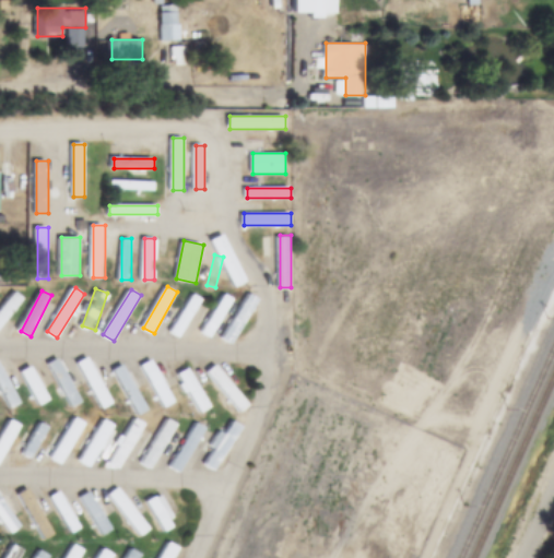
[(0,330),(26,298),(18,292),(0,312),(0,330)]
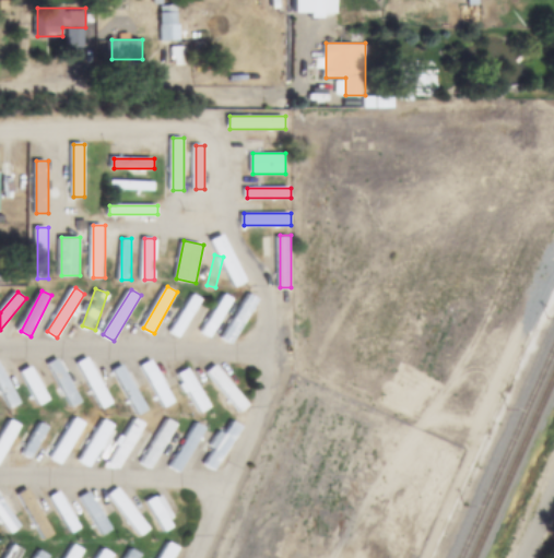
[(204,299),(197,294),(172,331),(179,336),(204,299)]
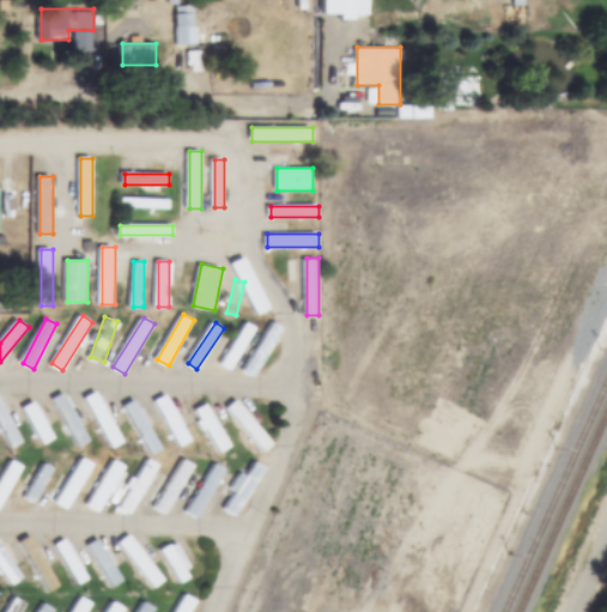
[(258,327),(248,322),(224,363),(232,368),(258,327)]
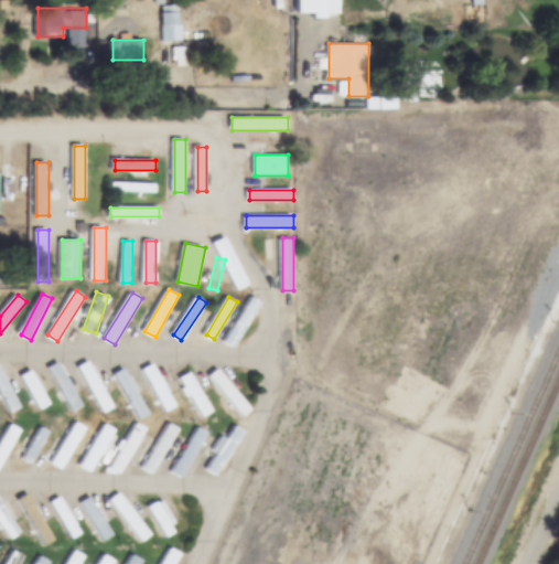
[(226,341),(236,348),(264,302),(254,297),(226,341)]
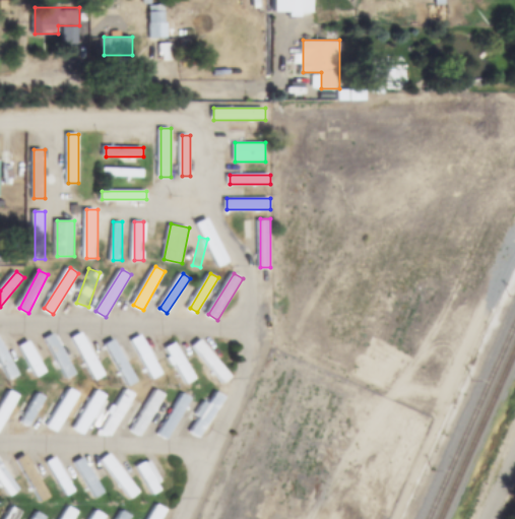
[(94,379),(104,375),(84,331),(75,335),(94,379)]
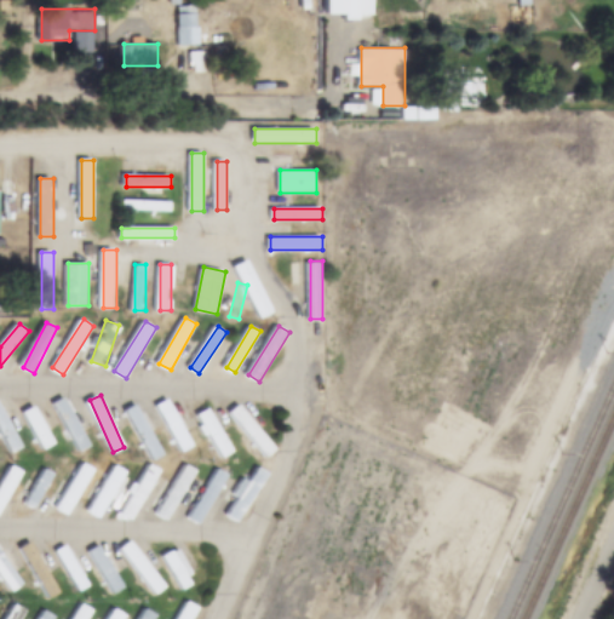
[(159,405),(183,451),(195,445),(170,399),(159,405)]
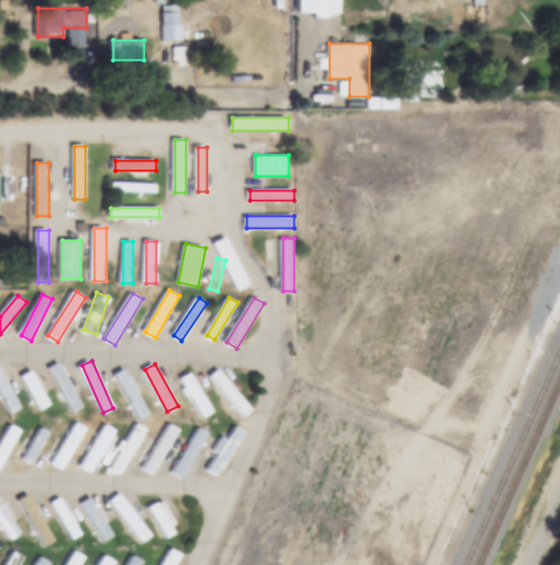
[(21,408),(0,366),(0,390),(11,412),(21,408)]
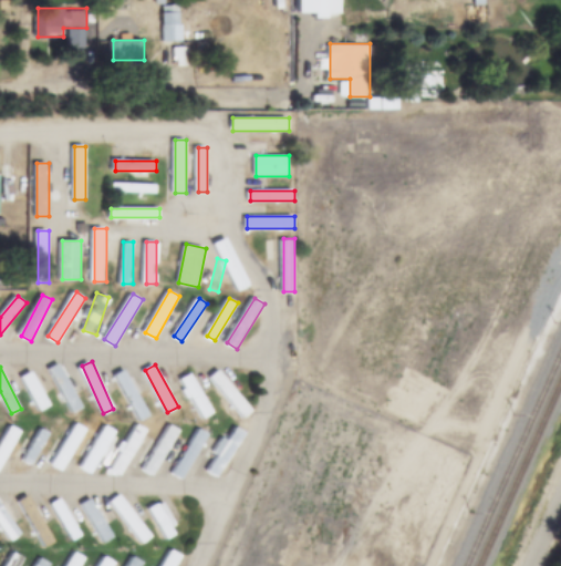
[(115,374),(142,420),(152,414),(125,369),(115,374)]
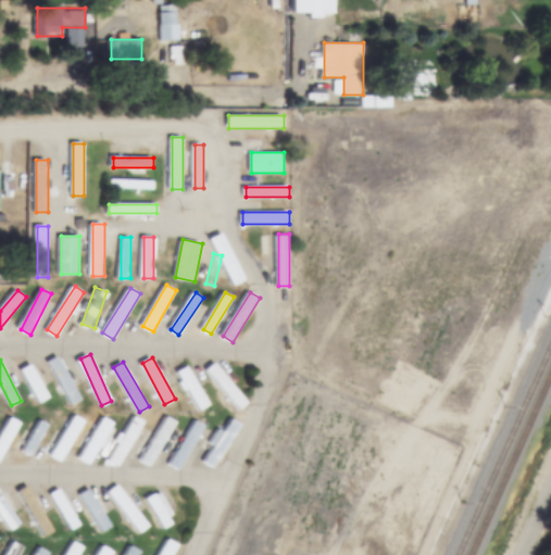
[(57,367),(77,405),(85,401),(64,363),(57,367)]
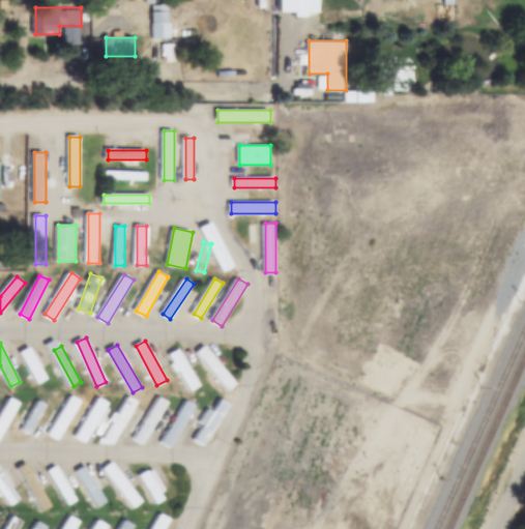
[(231,389),(238,382),(204,346),(197,353),(231,389)]
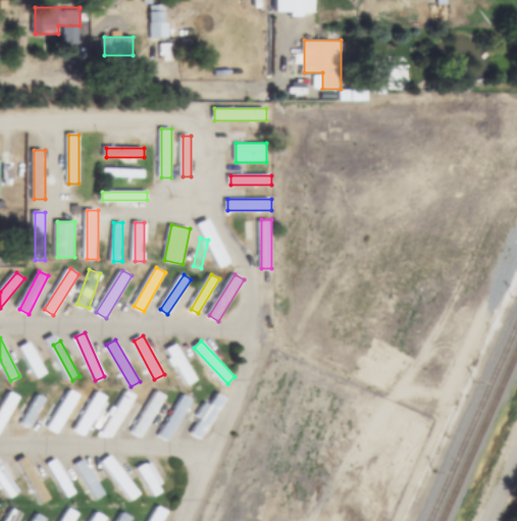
[(21,347),(38,377),(47,372),(31,342),(21,347)]
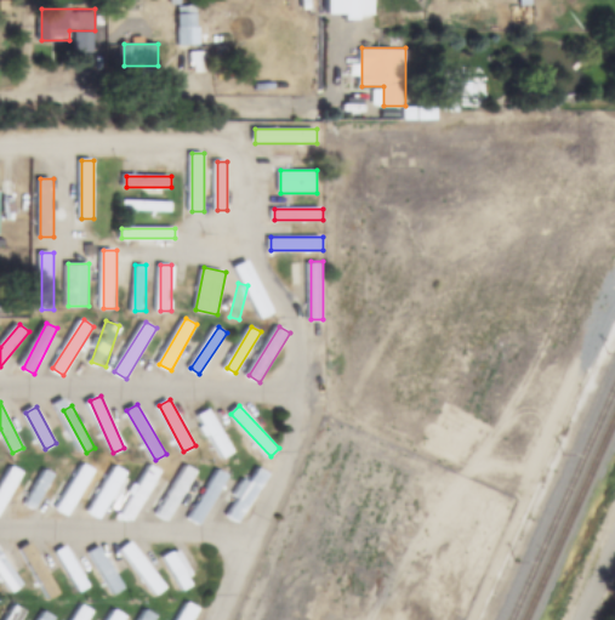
[(235,450),(210,409),(199,416),(225,458),(235,450)]
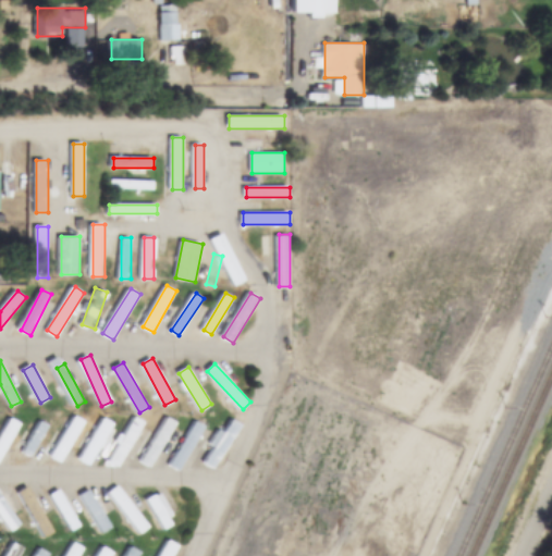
[(62,462),(87,421),(77,415),(52,456),(62,462)]
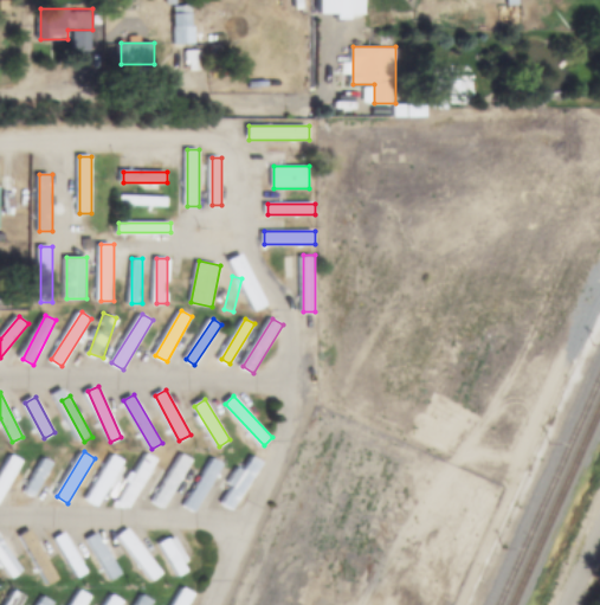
[(130,509),(160,459),(148,452),(118,502),(130,509)]
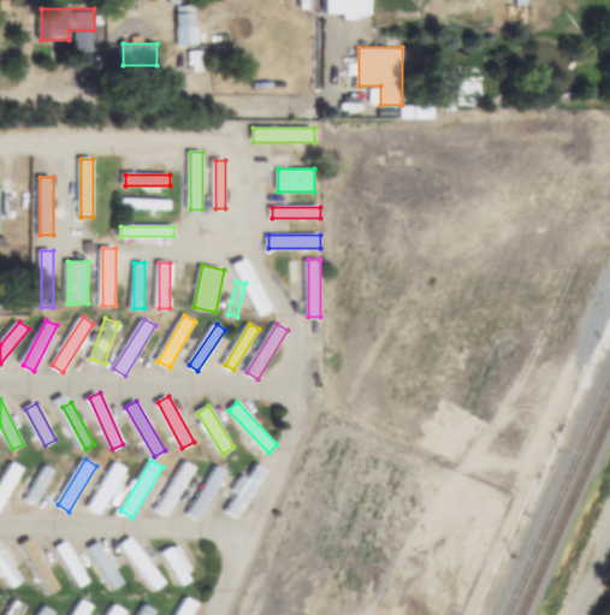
[(0,514),(24,467),(12,461),(0,486),(0,514)]
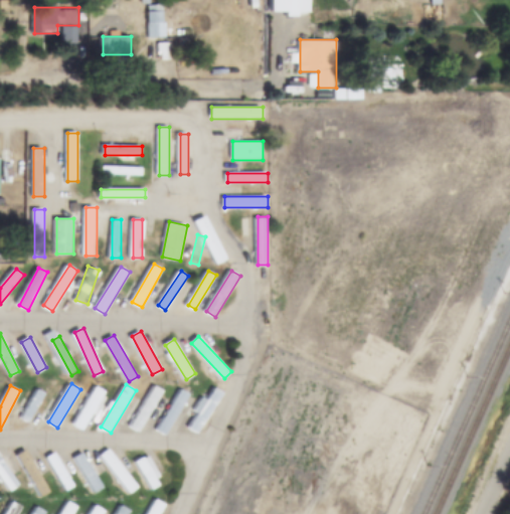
[(72,421),(81,429),(109,393),(100,386),(72,421)]
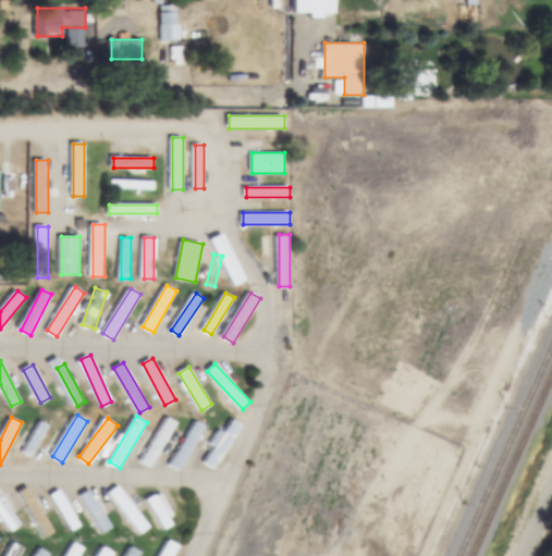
[(140,458),(150,466),(181,424),(171,418),(140,458)]
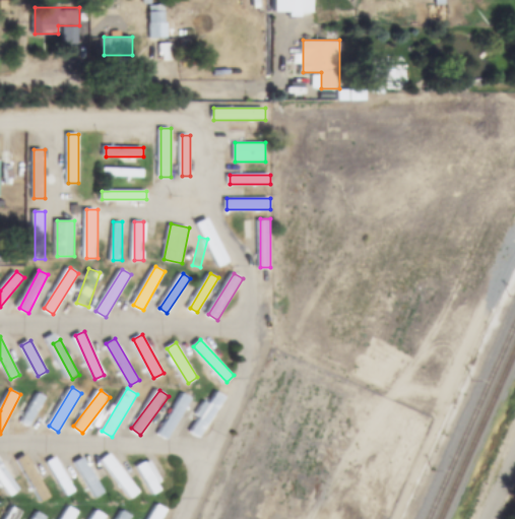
[(200,438),(228,398),(217,391),(190,431),(200,438)]
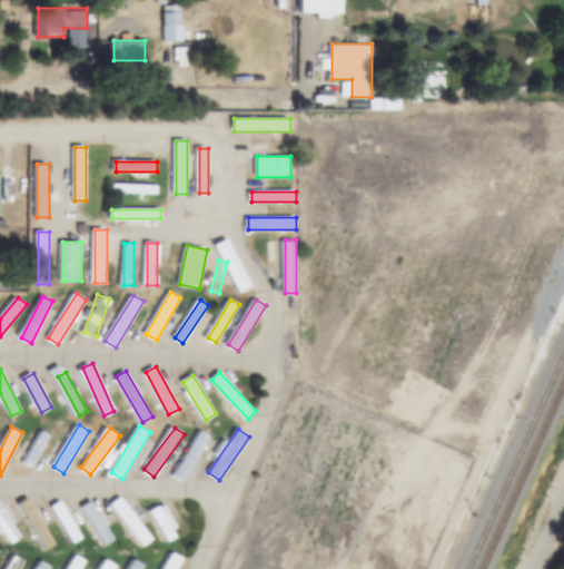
[(52,434),(43,430),(25,462),(33,468),(52,434)]
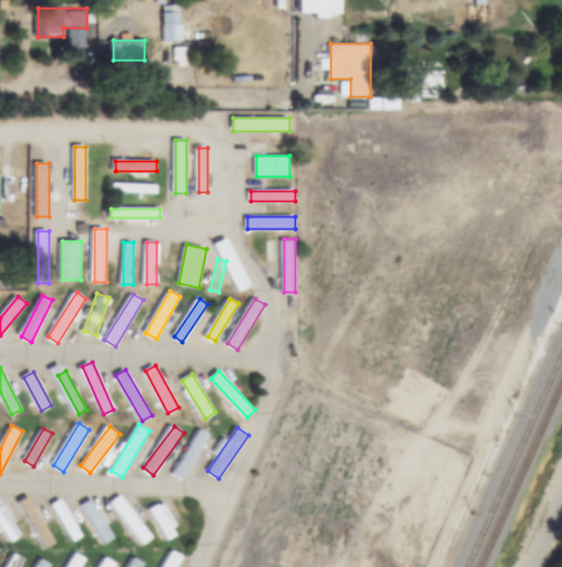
[(211,435),(202,429),(174,474),(183,481),(211,435)]
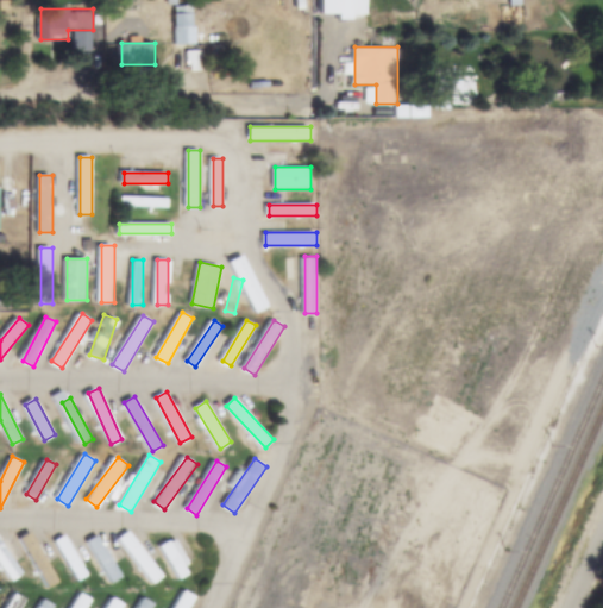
[(60,582),(33,531),(23,537),(49,588),(60,582)]
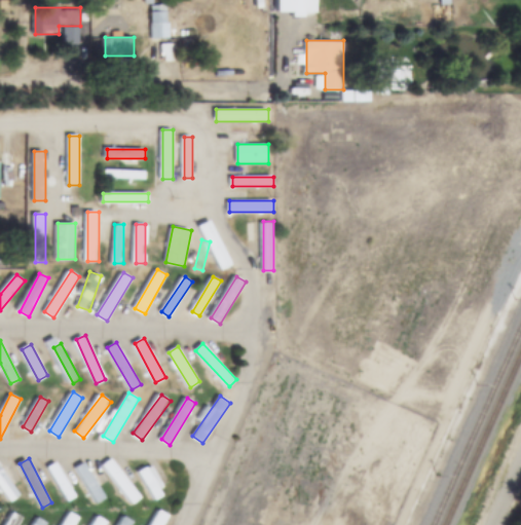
[(142,497),(113,458),(104,464),(133,504),(142,497)]
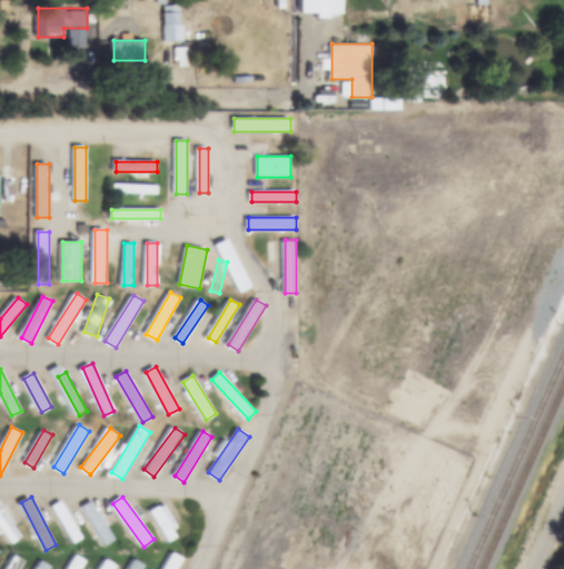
[(52,508),(77,542),(85,536),(60,501),(52,508)]
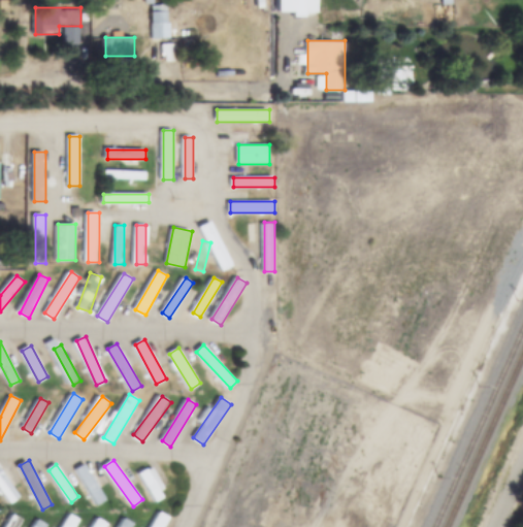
[(21,497),(0,466),(0,488),(11,504),(21,497)]
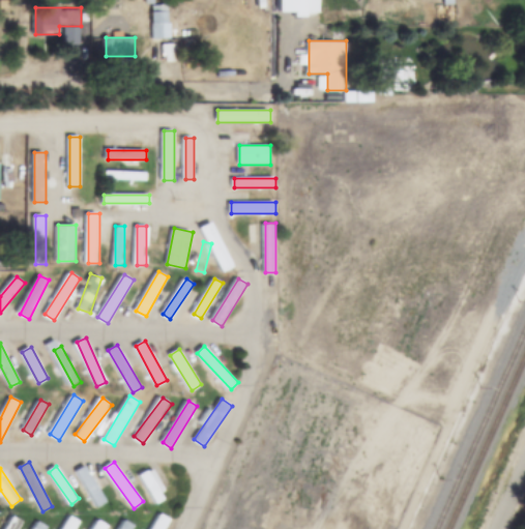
[(84,477),(100,508),(109,504),(92,473),(84,477)]
